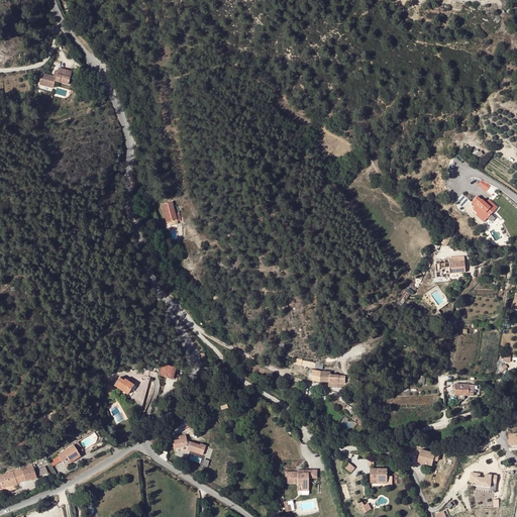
[(70,81),(73,72),(60,68),(59,72),(56,71),(54,76),(44,73),(43,73),(40,85),(44,86),(53,88),(54,89),(56,81),(69,85),(70,81)]
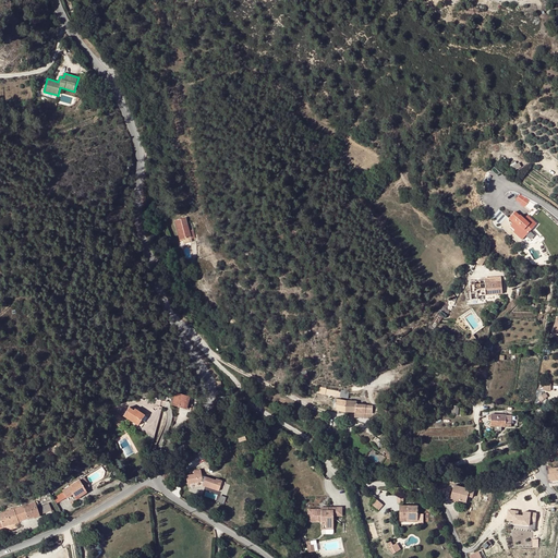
[(531,210),(535,205),(525,198),(521,203),(531,210)]
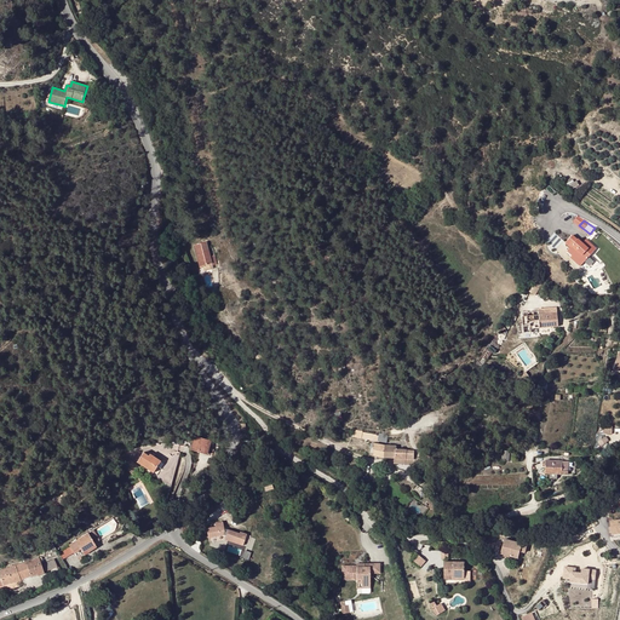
[(568,252),(573,256),(574,253),(584,263),(596,248),(586,240),(583,244),(579,239),(578,240),(573,235),(567,244),(572,247),(568,252)]
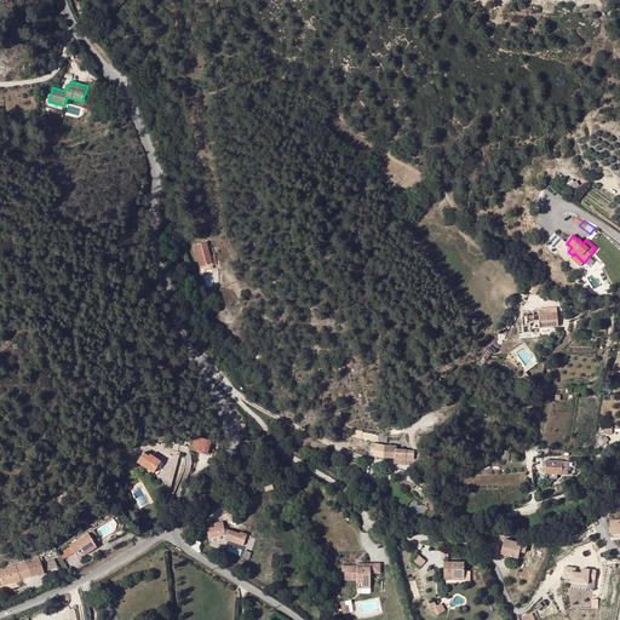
[(206,242),(194,246),(197,259),(200,258),(202,267),(210,264),(212,263),(210,257),(206,242)]
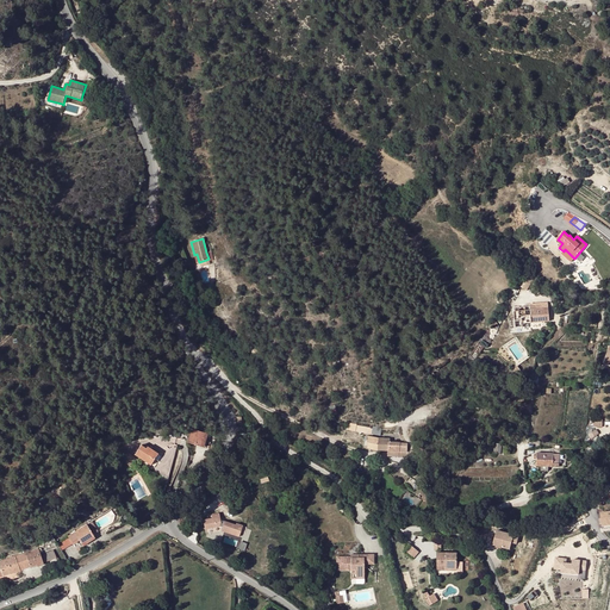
[(573,260),(574,259),(565,249),(564,251),(573,260)]
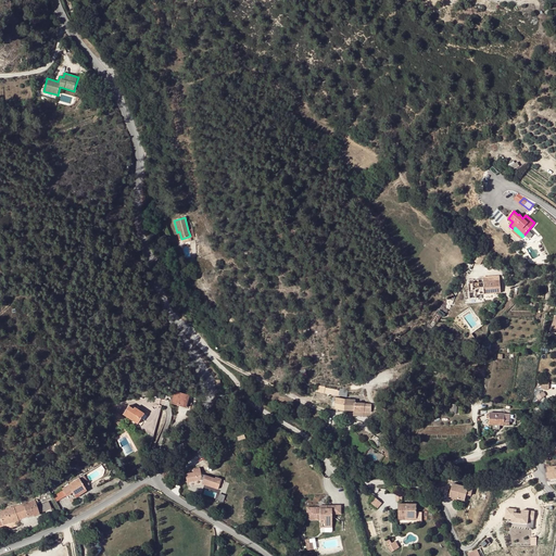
[(480,252),(475,262),(480,265),(484,257),(485,255),(480,252)]
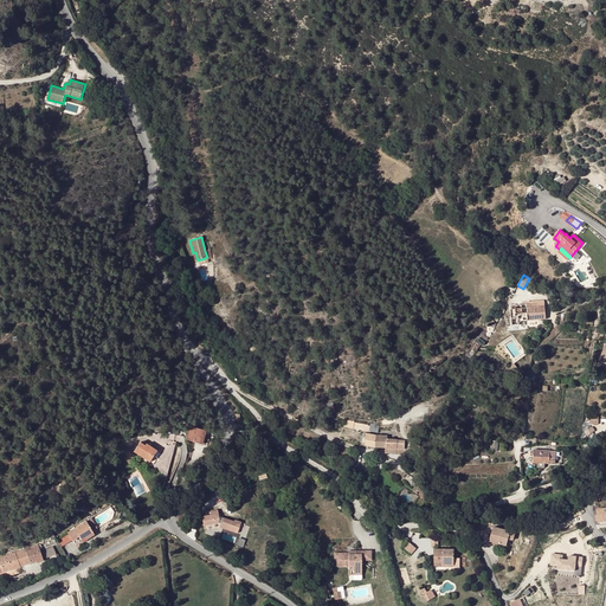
[(528,321),(536,320),(546,318),(543,301),(527,302),(527,304),(528,321)]
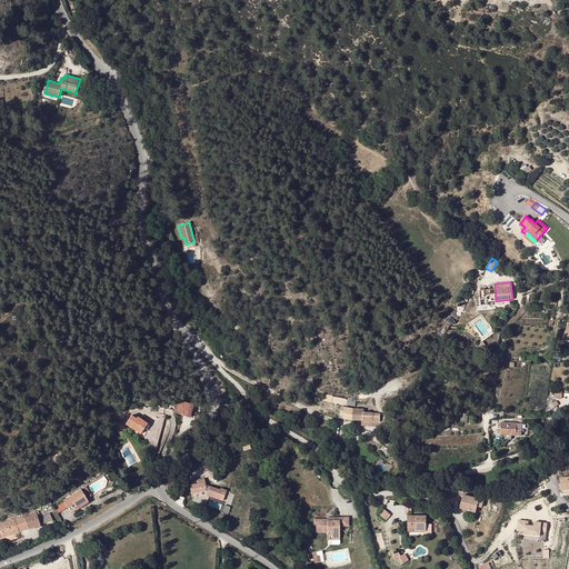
[(496,301),(495,286),(480,288),(482,306),(488,305),(487,301),(496,301)]
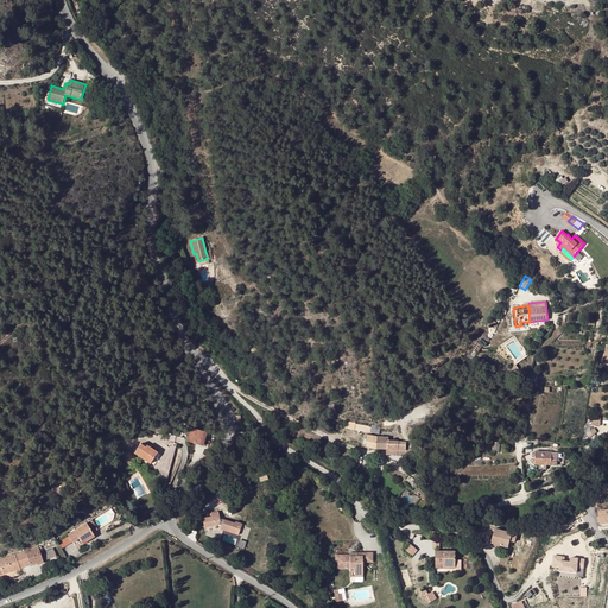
[(371,432),(371,426),(356,424),(356,423),(349,422),(348,429),(355,430),(371,432)]
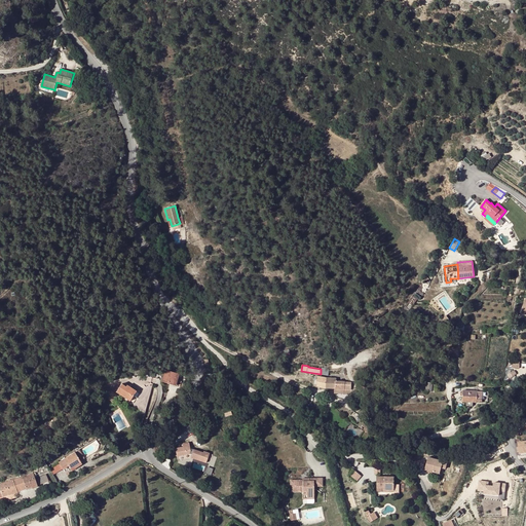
[(176,379),(177,379),(178,374),(165,370),(162,380),(175,379),(176,379)]
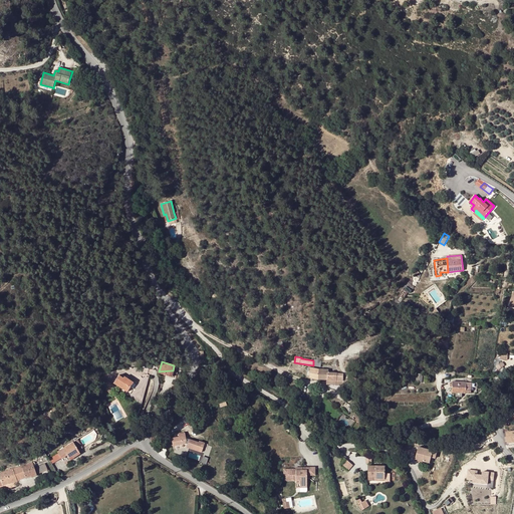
[(310,367),(310,377),(318,379),(319,369),(310,367)]
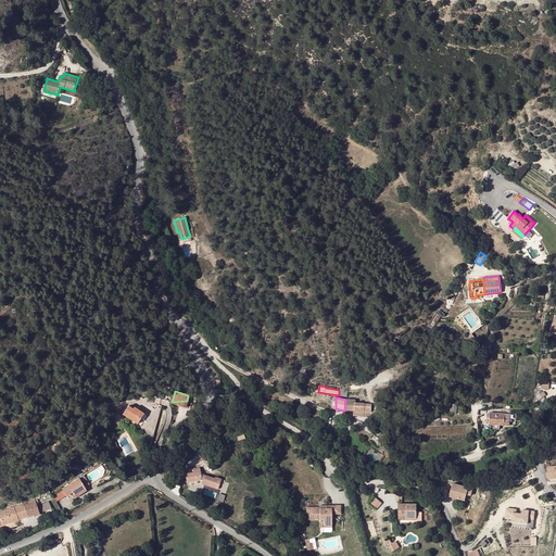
[(345,400),(344,411),(354,411),(364,412),(371,413),(373,404),(355,403),(356,401),(345,400)]
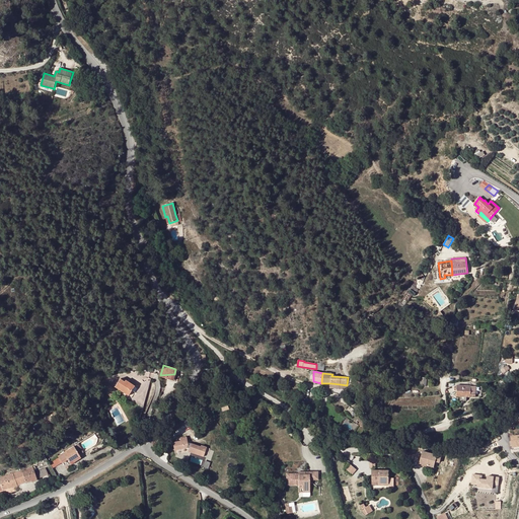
[(121,379),(116,387),(129,396),(132,390),(131,388),(133,385),(129,382),(128,384),(125,382),(121,379)]
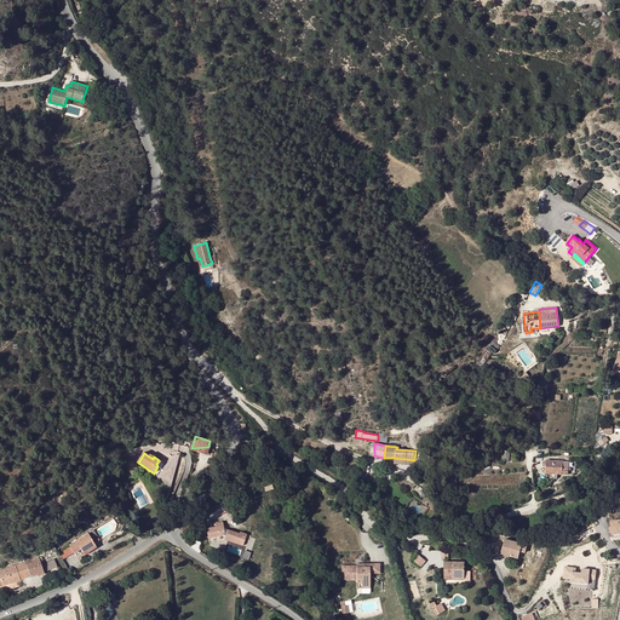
[(137,466),(124,455),(118,463),(132,474),(137,466)]
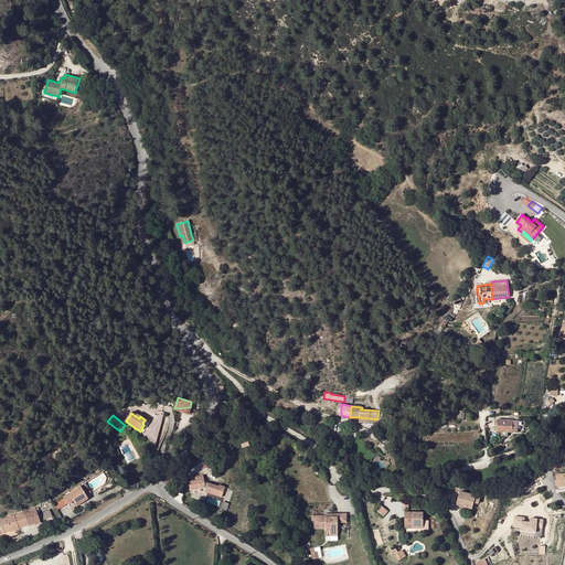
[(497,432),(501,432),(508,432),(515,433),(518,433),(519,420),(498,419),(498,420),(498,425),(497,432)]
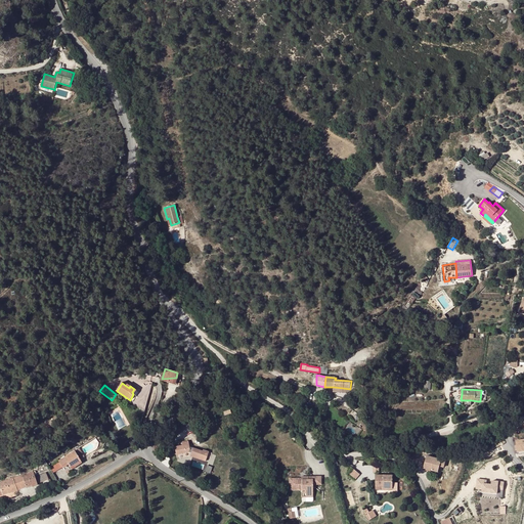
[(176,454),(191,451),(189,440),(181,442),(182,444),(175,446),(176,454)]
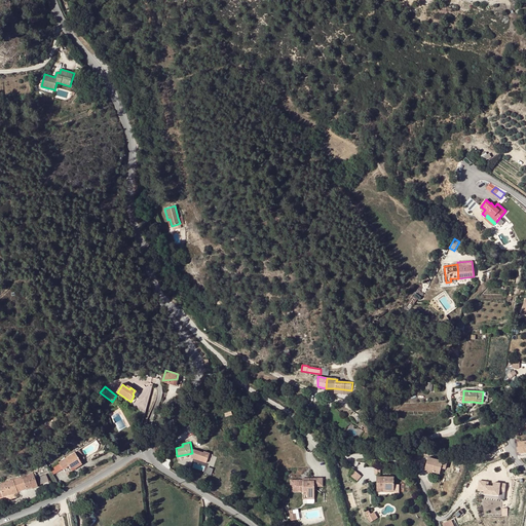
[(194,449),(192,459),(209,461),(210,452),(194,449)]
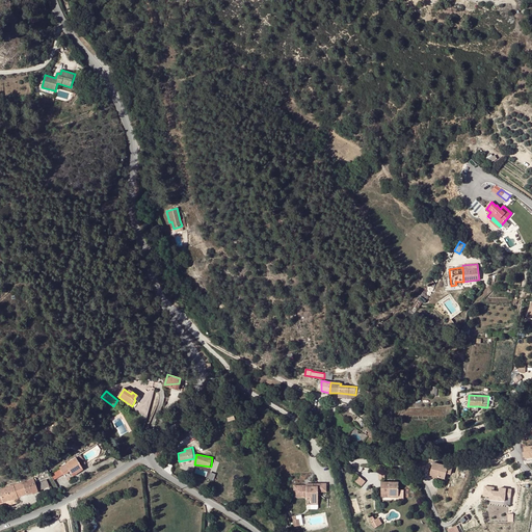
[(82,468),(76,458),(65,464),(71,474),(75,472),(82,468)]
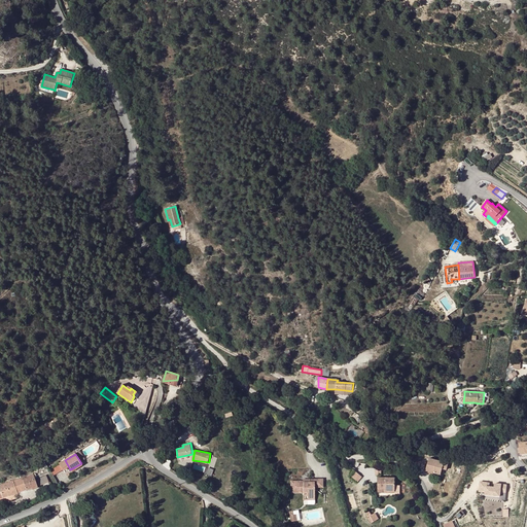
[(441,475),(443,469),(444,462),(429,458),(426,470),(441,475)]
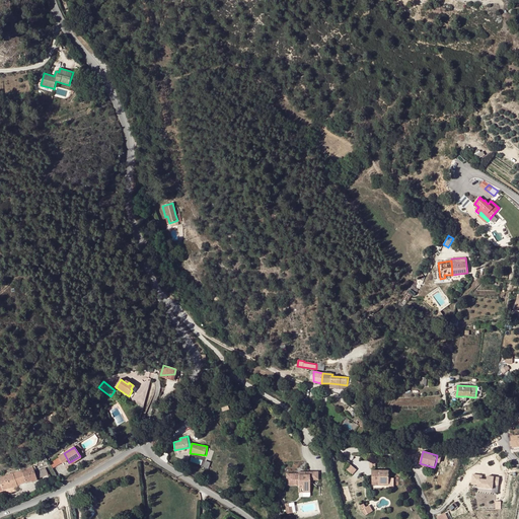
[(350,464),(347,470),(354,473),(357,467),(350,464)]
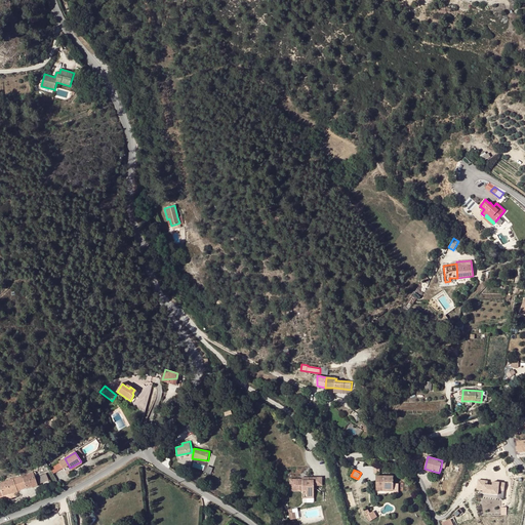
[(0,484),(0,488),(1,490),(3,496),(32,486),(32,488),(38,486),(34,473),(1,484),(0,484)]
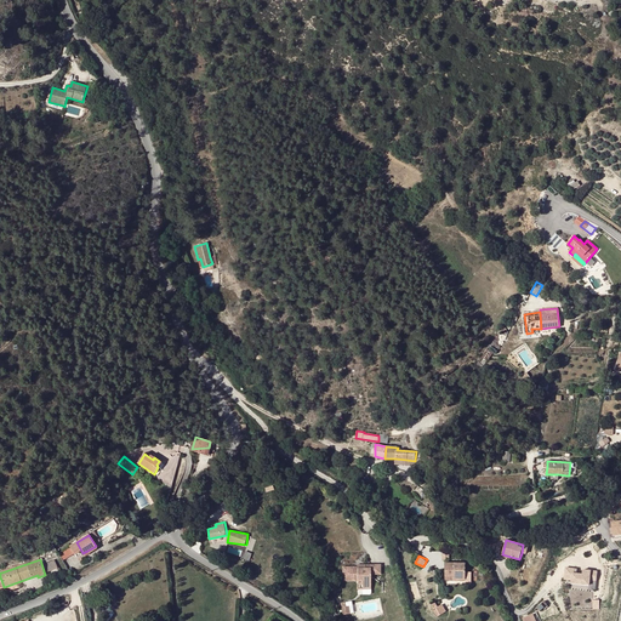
[(58,569),(55,560),(44,565),(46,573),(58,569)]
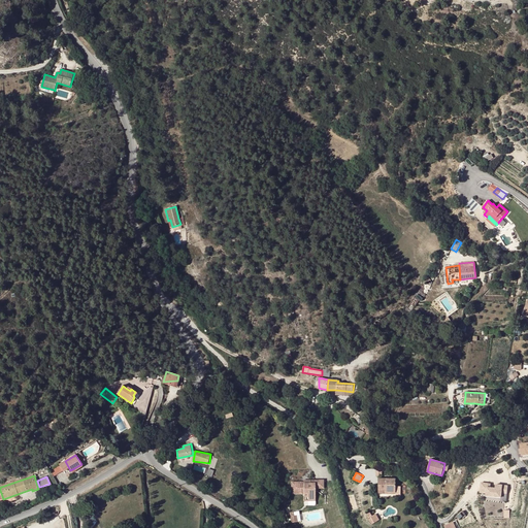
[(378,476),(378,489),(387,489),(386,490),(396,490),(396,484),(396,476),(378,476)]
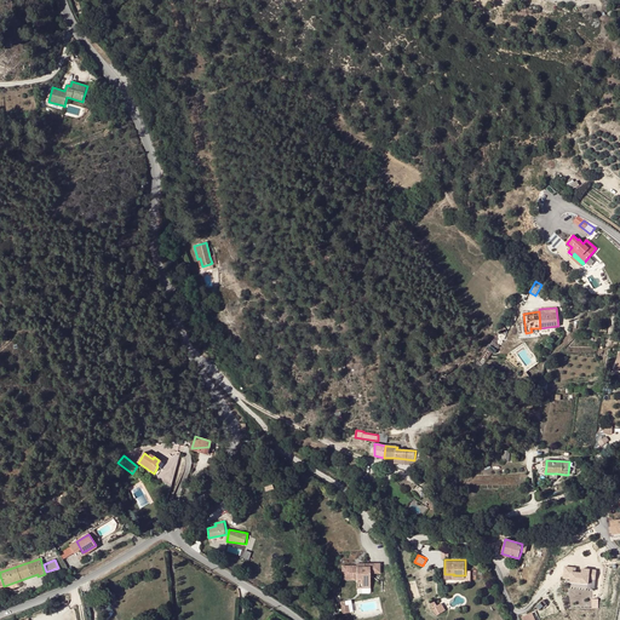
[(337,580),(350,580),(356,580),(356,586),(365,586),(365,573),(379,573),(379,564),(363,564),(363,568),(356,568),(356,567),(337,567),(337,580)]
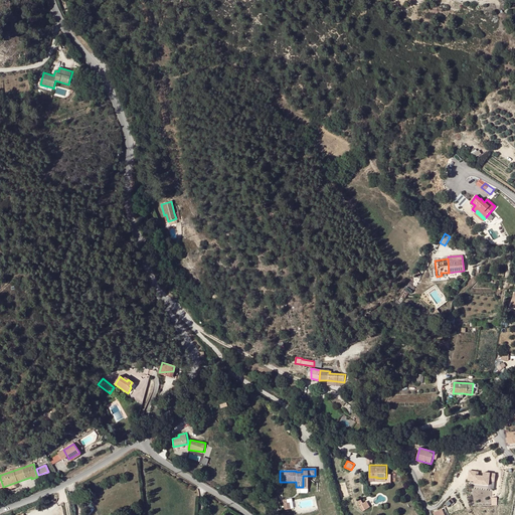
[(479,472),(469,471),(468,481),(474,481),(474,484),(488,485),(489,481),(494,482),(495,474),(483,473),(483,477),(478,476),(479,472)]
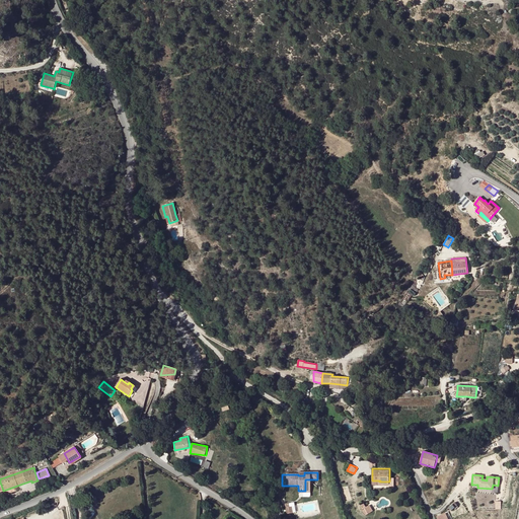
[(380,480),(372,480),(372,485),(389,485),(389,487),(394,487),(393,475),(389,475),(389,482),(379,482),(380,480)]
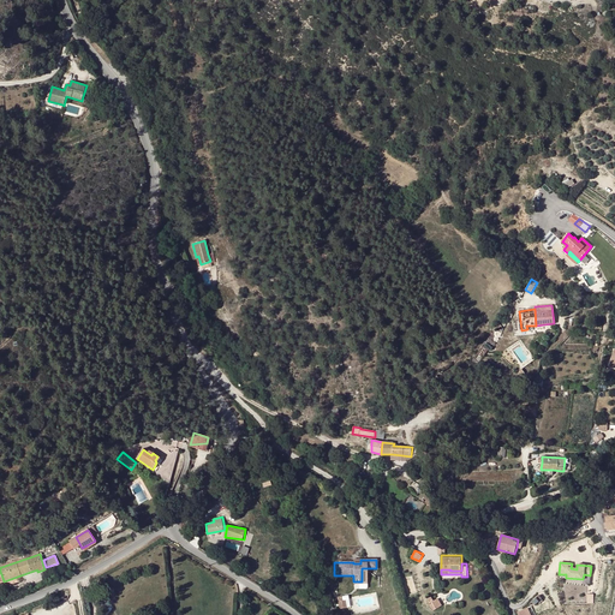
[(427,599),(429,604),(433,602),(436,609),(442,605),(437,598),(434,601),(431,597),(427,599)]
